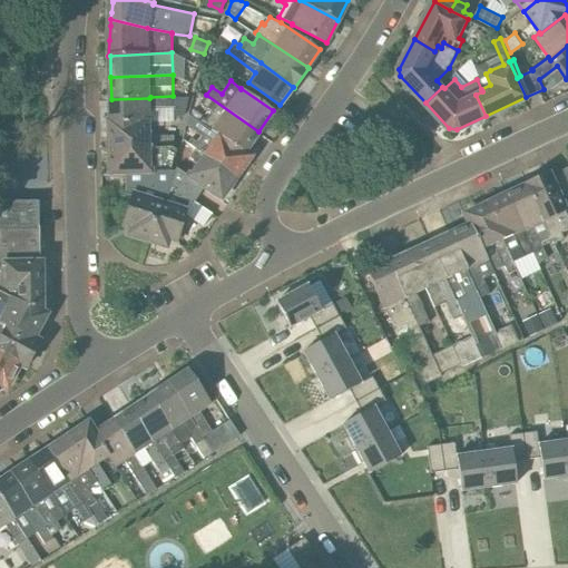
[(202,121),(245,152),(258,131),(206,95),(206,96),(218,104),(213,113),(212,111),(207,119),(204,117),(202,121)]
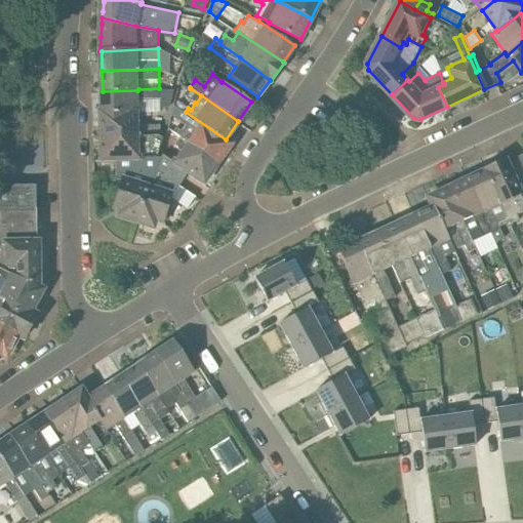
[(103,112),(151,111),(159,112),(160,108),(168,107),(173,89),(159,89),(159,88),(138,89),(137,90),(103,91),(103,112)]
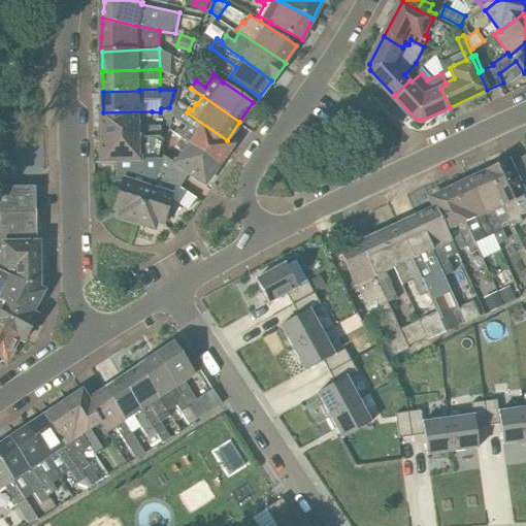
[(175,131),(183,136),(220,163),(233,144),(227,140),(187,112),(186,112),(175,105),(172,117),(187,126),(184,131),(177,127),(175,131)]
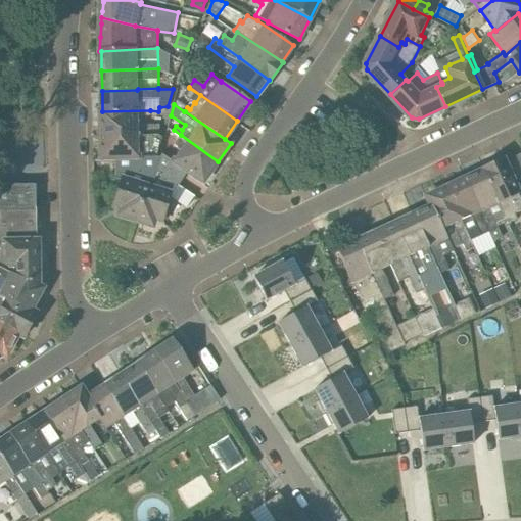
[(150,114),(150,110),(102,111),(101,111),(101,134),(159,132),(158,124),(139,124),(138,114),(150,114)]
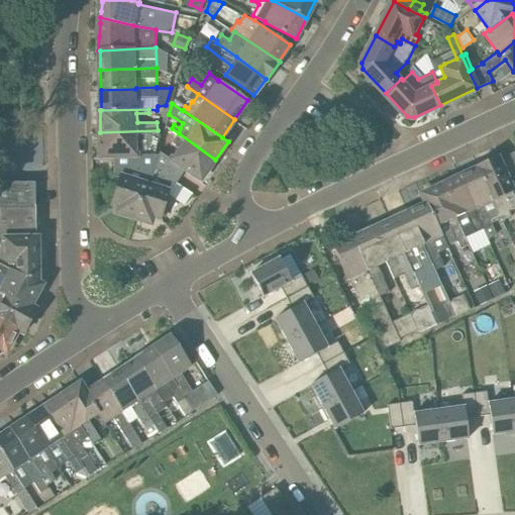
[(170,157),(187,169),(202,179),(215,160),(179,133),(172,128),(171,129),(179,134),(185,139),(174,156),(172,153),(170,157)]
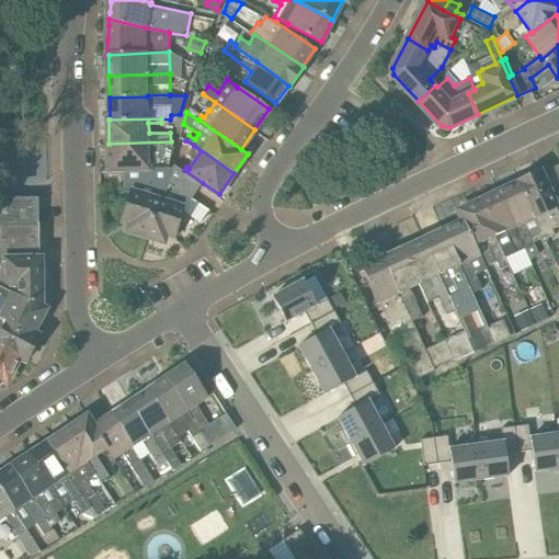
[(152,168),(152,163),(150,163),(149,153),(173,152),(177,145),(171,143),(171,141),(109,144),(110,169),(125,169),(152,168)]
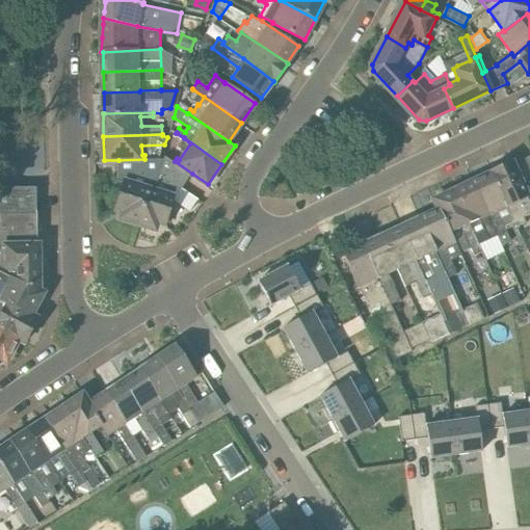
[(125,210),(123,218),(140,223),(150,188),(155,189),(165,156),(164,155),(163,155),(162,158),(144,159),(118,160),(118,181),(124,183),(121,193),(121,192),(120,196),(116,208),(125,210)]
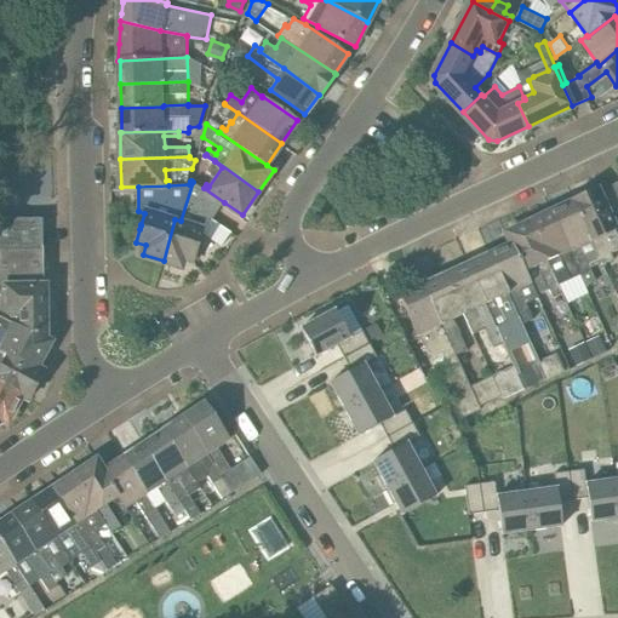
[(175,219),(164,261),(182,267),(184,257),(194,261),(198,247),(199,247),(200,244),(199,242),(207,218),(212,219),(224,202),(204,188),(204,189),(193,182),(181,221),(175,219)]
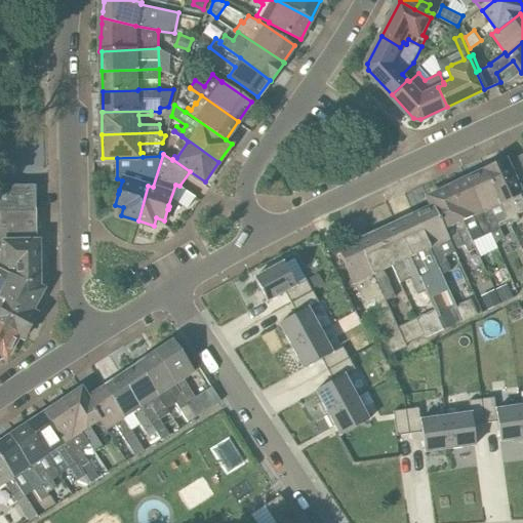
[(522,180),(522,154),(512,159),(522,180)]
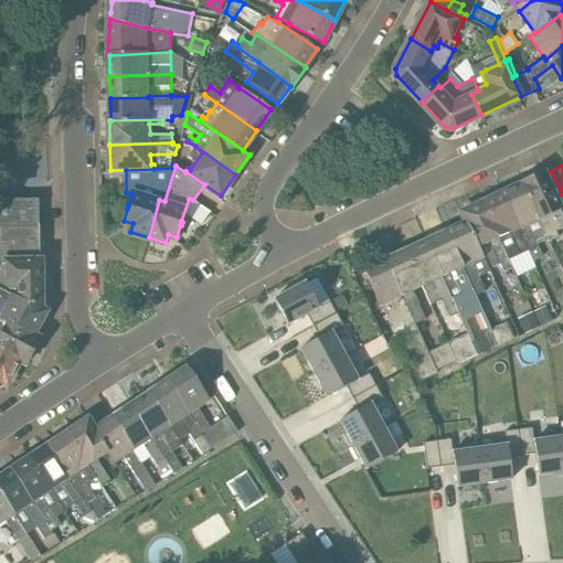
[(558,230),(562,226),(562,212),(544,172),(523,182),(523,183),(551,240),(560,235),(558,230)]
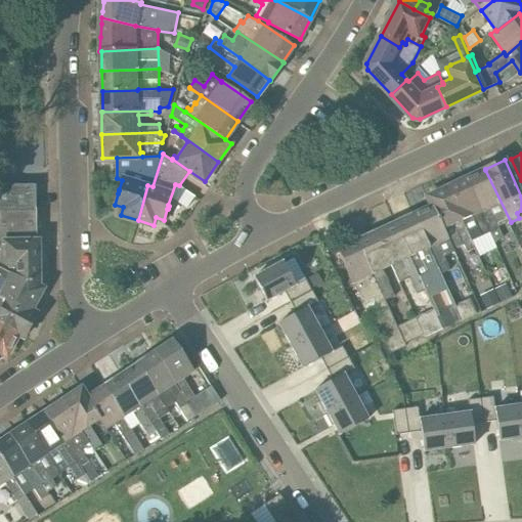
[(505,237),(499,226),(509,222),(485,170),(468,179),(492,230),(491,231),(495,241),(505,237)]
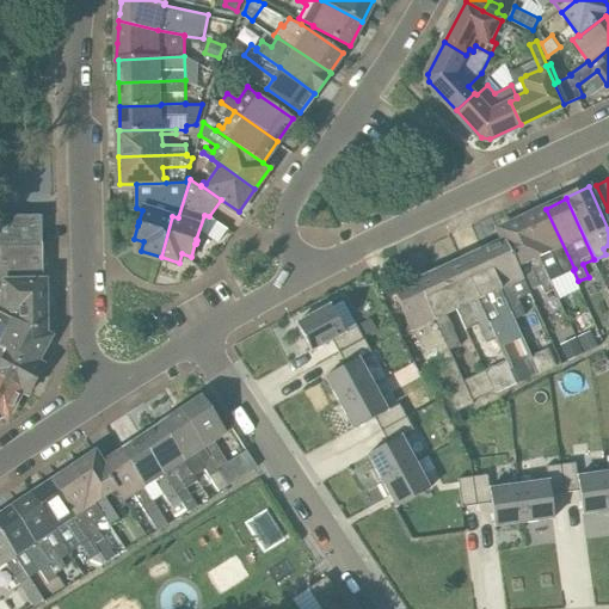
[(552,280),(573,270),(574,269),(546,209),(522,220),(552,280)]
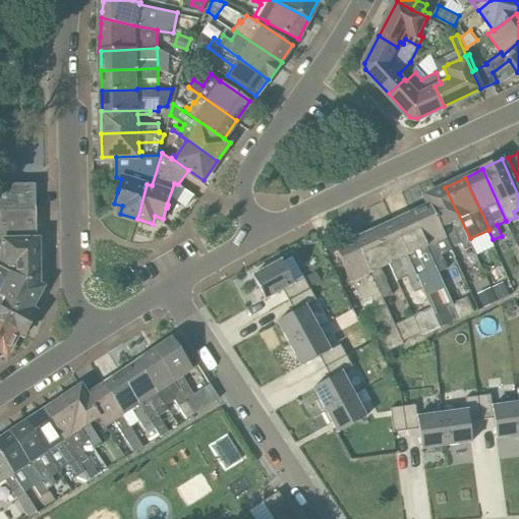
[(39,285),(38,240),(37,183),(0,183),(0,266),(9,271),(39,285)]
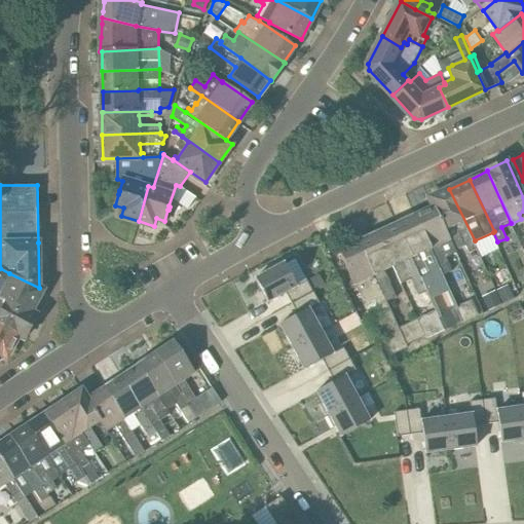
[(466,245),(471,253),(478,249),(475,240),(449,189),(431,197),(436,208),(455,251),(456,250),(466,245)]
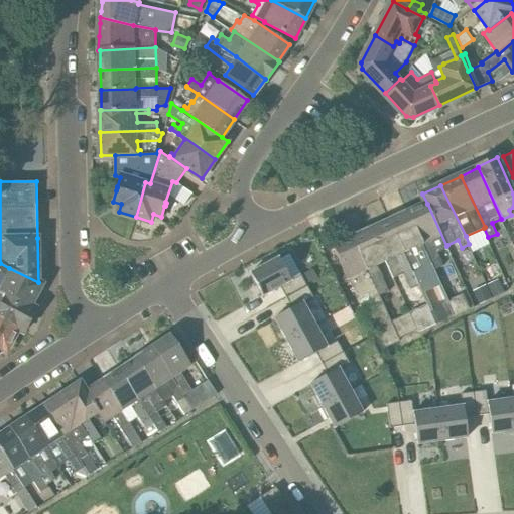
[(443,265),(438,253),(450,248),(447,245),(446,246),(427,204),(408,213),(423,245),(434,269),(435,269),(443,265)]
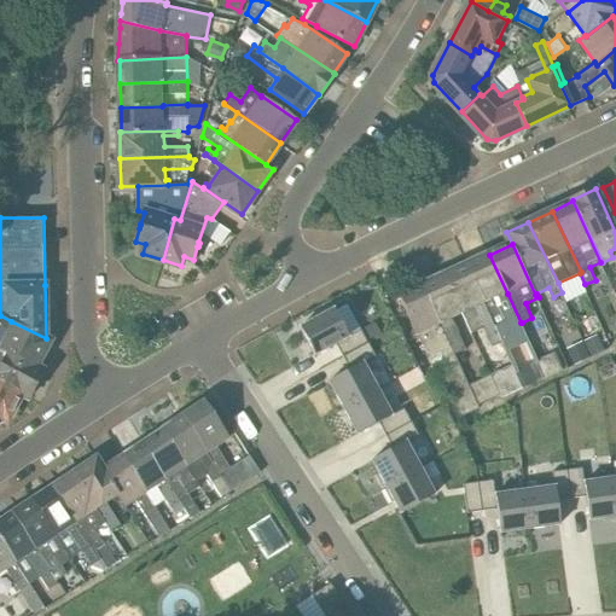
[(468,265),(503,341),(526,331),(522,323),(521,323),(507,294),(489,255),(468,265)]
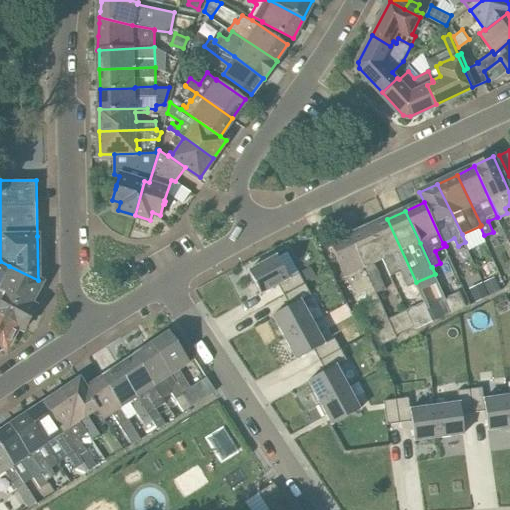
[(408,286),(416,282),(387,219),(369,227),(384,258),(391,274),(401,270),(408,286)]
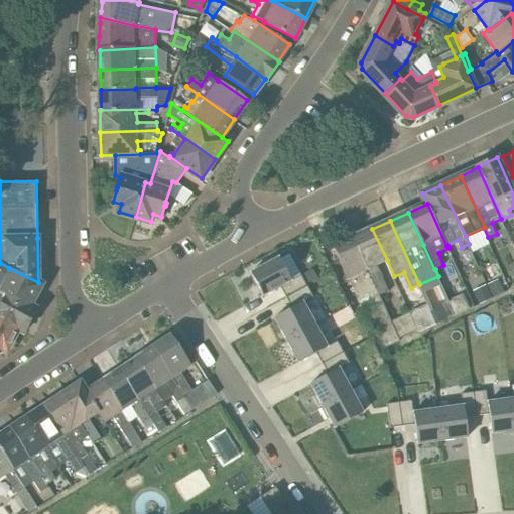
[(377,264),(387,260),(372,229),(354,238),(368,270),(380,295),(389,290),(377,264)]
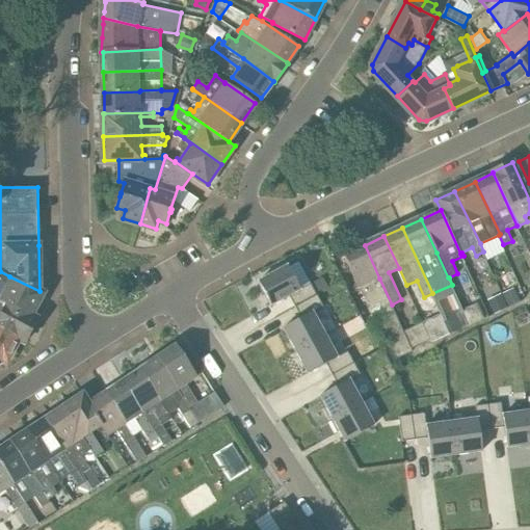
[(404,330),(392,305),(379,279),(365,245),(345,255),(360,287),(370,307),(376,317),(398,358),(414,350),(413,348),(404,330)]
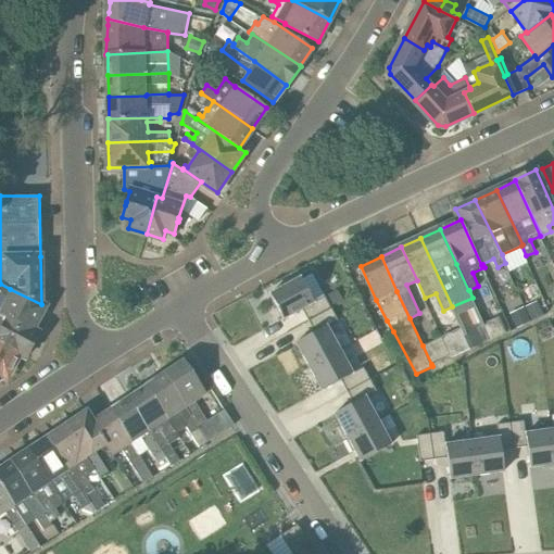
[(303,309),(310,320),(332,307),(326,296),(314,302),(301,278),(271,294),(285,319),(303,309)]
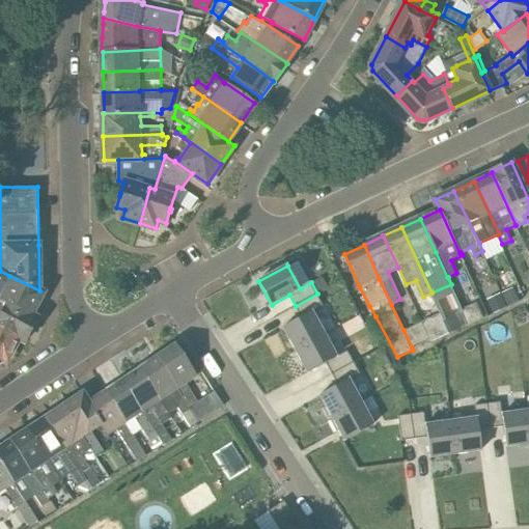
[(9,276),(0,296),(0,298),(32,315),(44,293),(39,290),(9,276)]
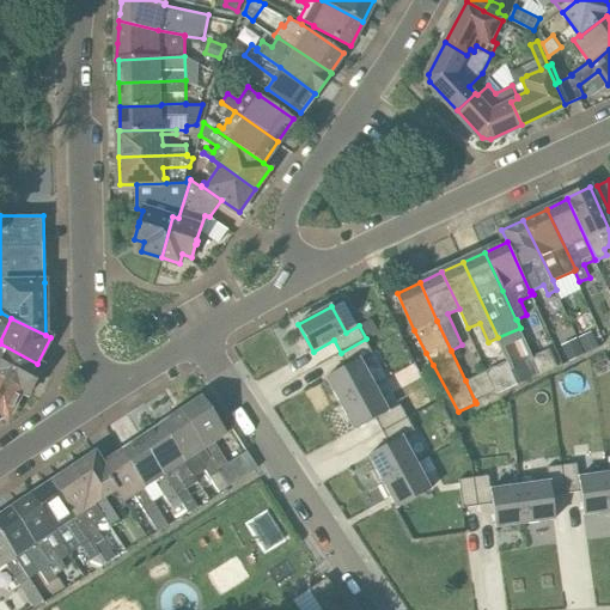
[(591,330),(580,336),(587,352),(599,346),(591,330)]
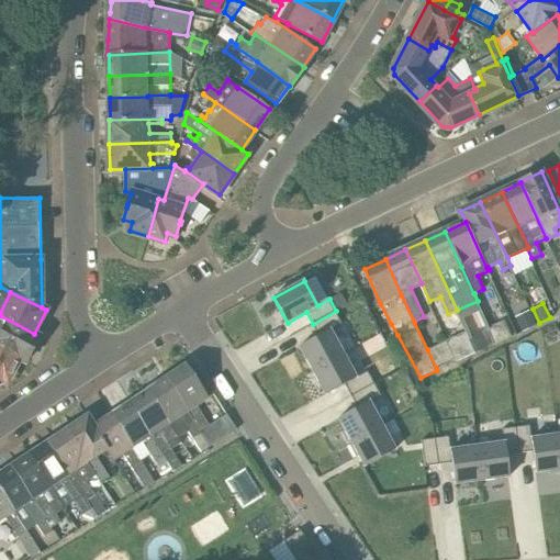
[(538,324),(530,309),(516,316),(524,331),(538,324)]
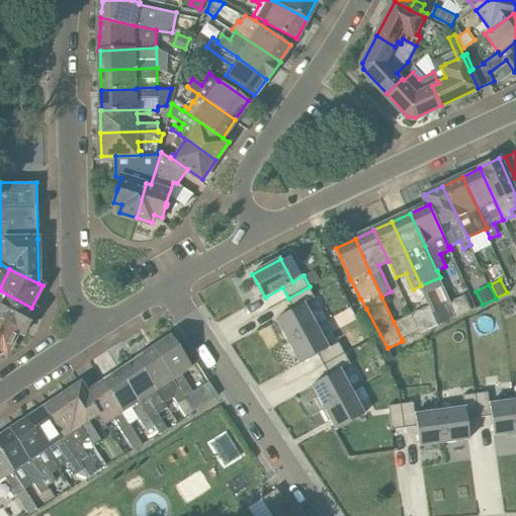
[(310,286),(288,298),(294,309),(276,319),(288,341),(317,326),(305,304),(316,297),(310,286)]
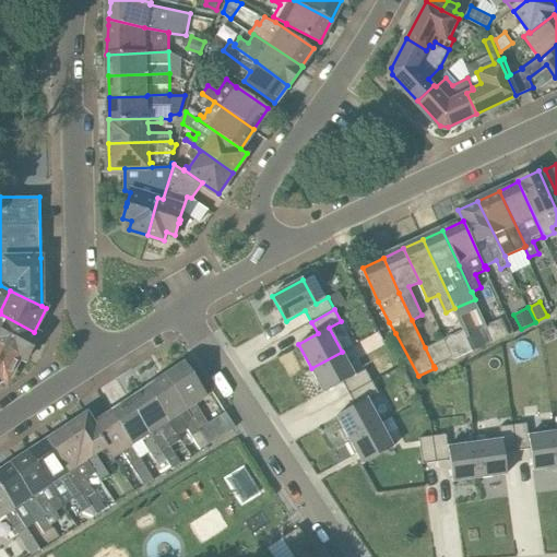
[(0,344),(21,356),(27,359),(40,335),(34,332),(0,313),(0,316),(4,319),(0,326),(0,344)]
